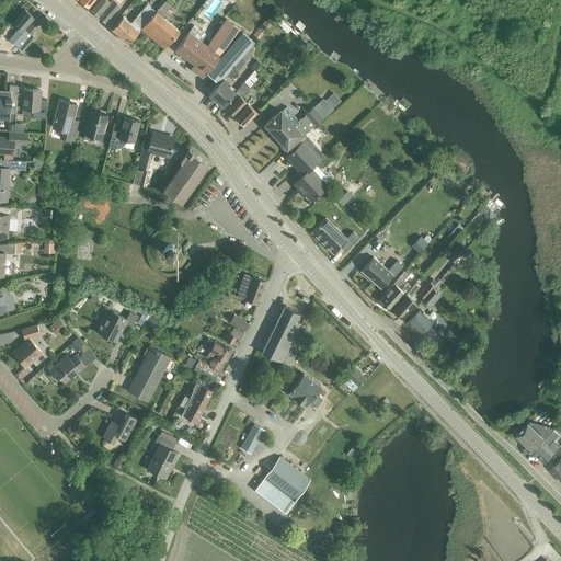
[(95,0),(89,8),(105,22),(121,6),(114,0),(112,0),(111,2),(107,0),(95,0)]
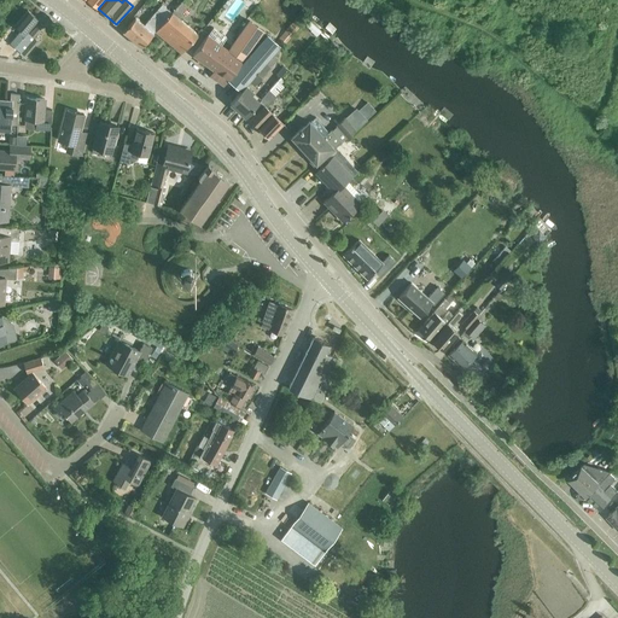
[(169,16),(156,31),(181,53),(198,35),(179,18),(192,3),(188,0),(182,0),(169,16)]
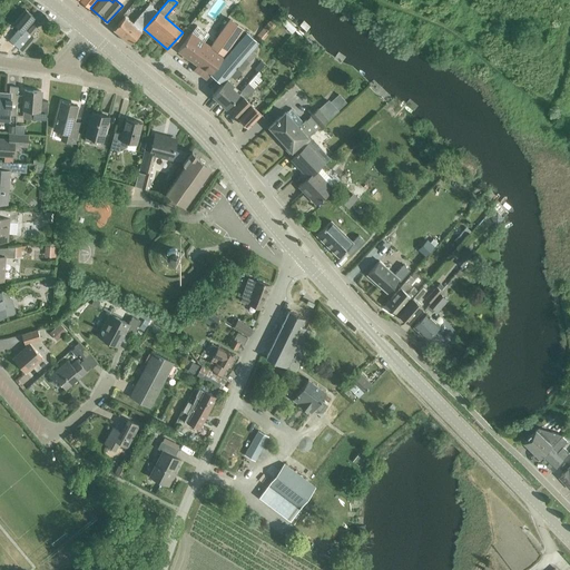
[(130,43),(144,29),(156,15),(147,7),(133,22),(125,16),(114,29),(130,43)]
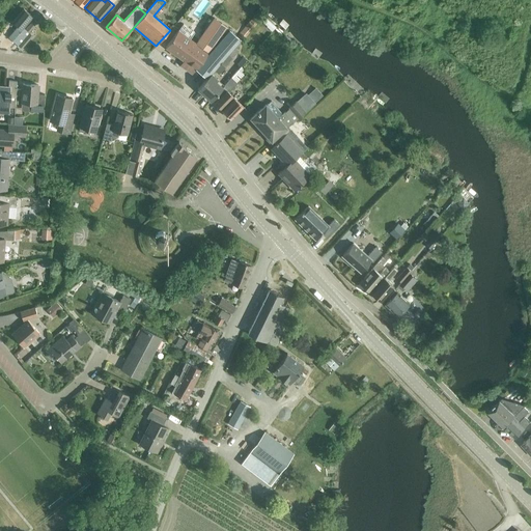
[(23,27),(32,17),(24,8),(12,22),(18,26),(10,35),(15,38),(12,40),(18,46),(29,32),(26,29),(23,27)]
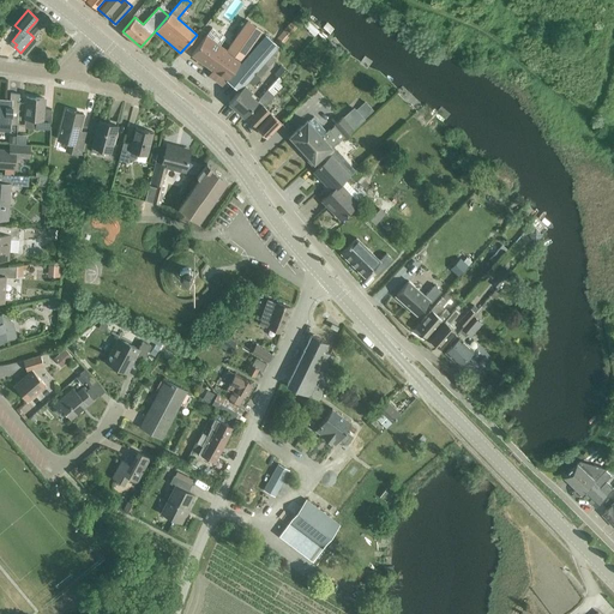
[(227,52),(206,36),(193,54),(220,73),(215,79),(226,89),(230,83),(240,90),(278,46),(263,31),(248,22),(227,52)]
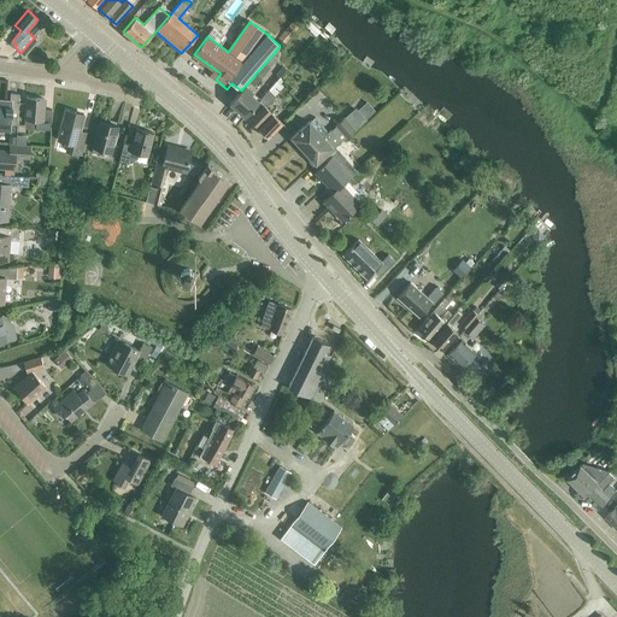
[(40,23),(30,34),(34,37),(43,25),(40,23)]
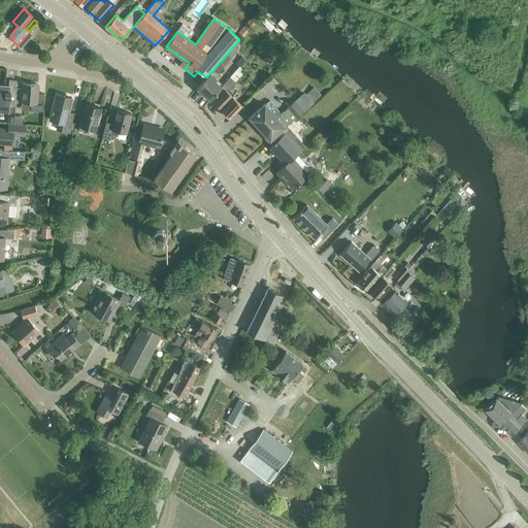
[(29,33),(19,45),(22,48),(32,35),(29,33)]
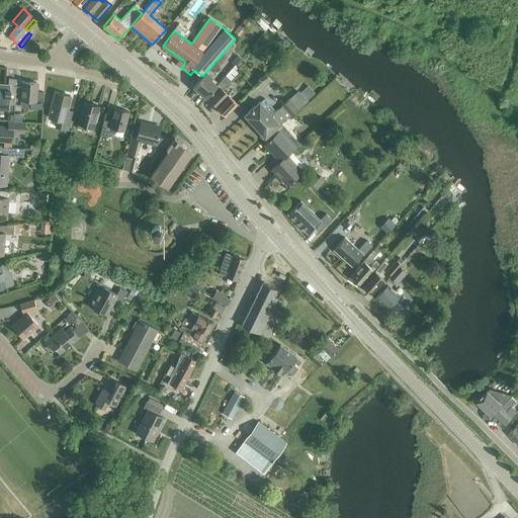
[(202,76),(192,87),(193,87),(205,98),(213,89),(214,90),(220,84),(220,83),(218,85),(210,80),(205,75),(206,73),(206,72),(202,76)]
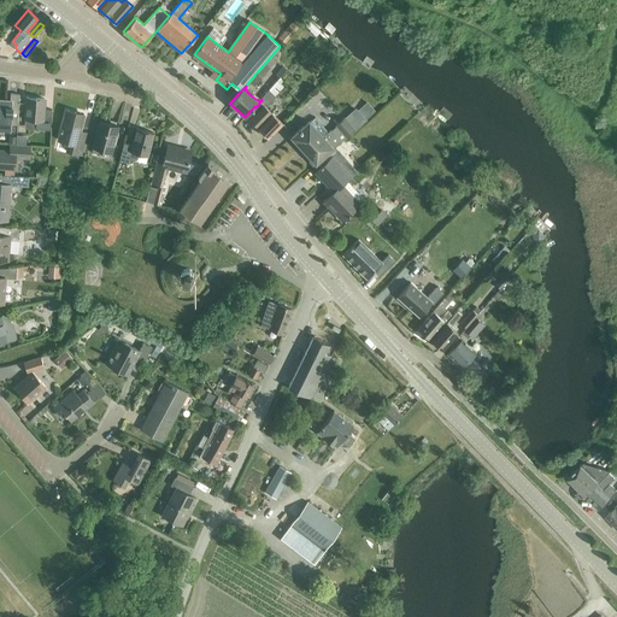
[(259,111),(251,119),(270,139),(288,121),(286,119),(282,122),(266,107),(277,97),(270,90),(262,100),(256,107),(259,111)]
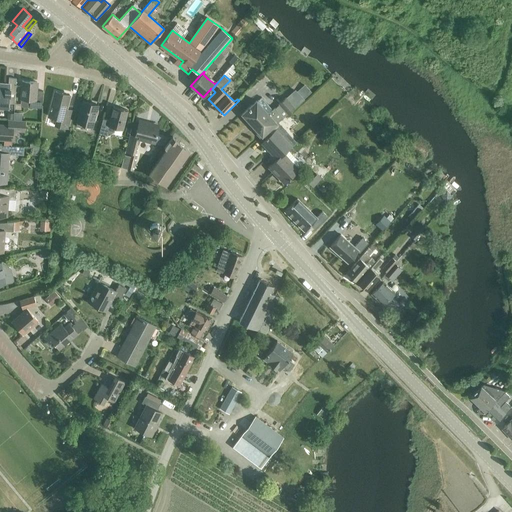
[(15,104),(16,92),(16,85),(17,78),(9,78),(9,83),(0,82),(0,107),(9,108),(9,104),(15,104)]
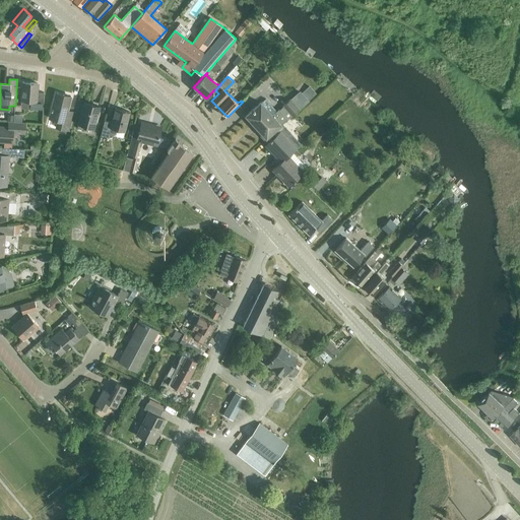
[(29,102),(28,109),(43,110),(45,96),(37,96),(38,83),(23,82),(22,87),(16,86),(16,93),(22,93),(21,101),(29,102)]
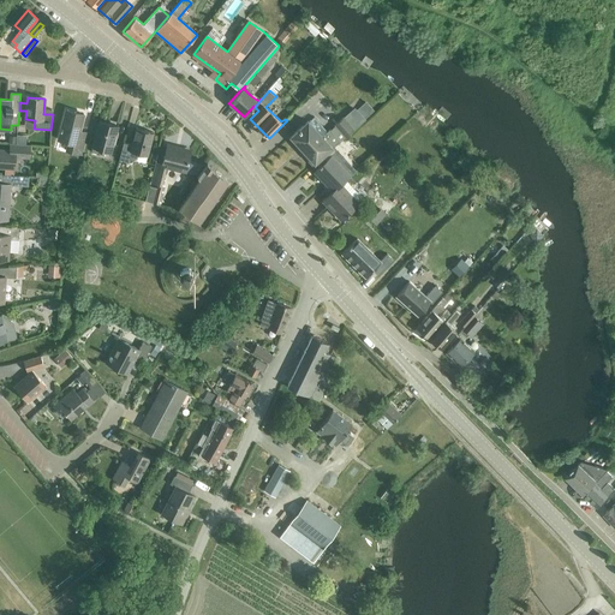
[(354,108),(344,118),(353,129),(374,111),(365,102),(357,111),(354,108)]
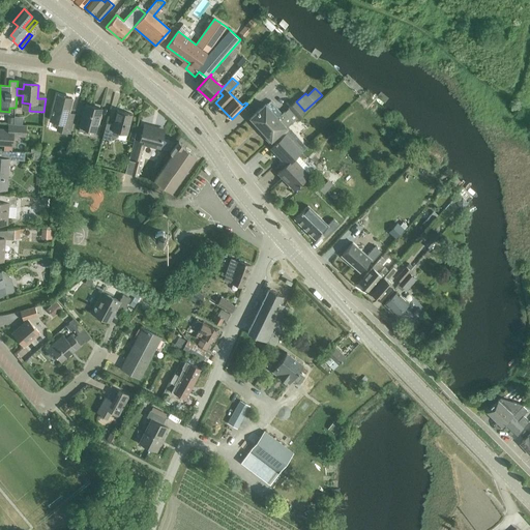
[(59,129),(70,133),(75,115),(69,114),(72,98),(57,94),(51,120),(61,123),(59,129)]
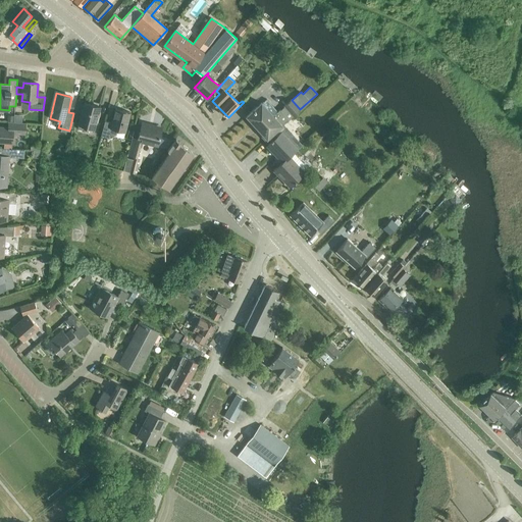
[(258,128),(256,129),(265,141),(282,124),(282,125),(300,109),(292,100),(291,99),(277,111),(267,99),(262,103),(261,102),(247,116),(258,128)]
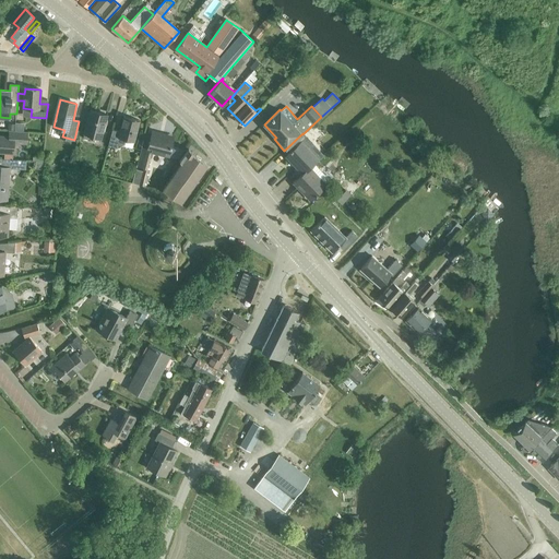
[(85,133),(102,138),(107,115),(91,110),(85,133)]
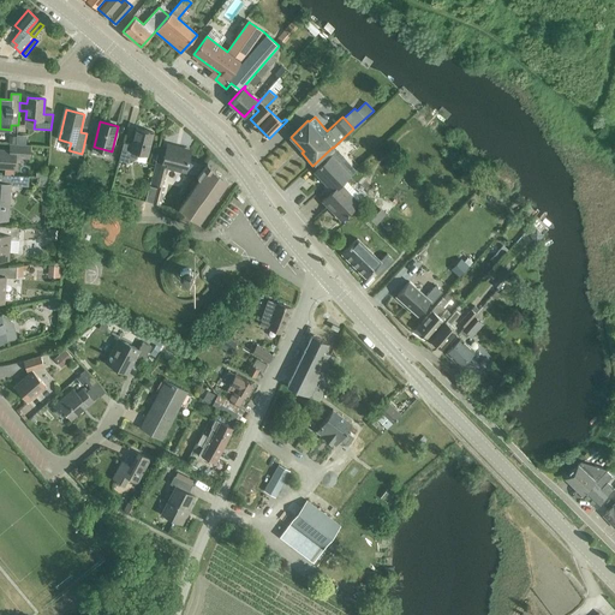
[(137,159),(138,154),(148,156),(154,132),(137,127),(132,144),(124,142),(119,160),(130,162),(131,159),(133,160),(137,159)]
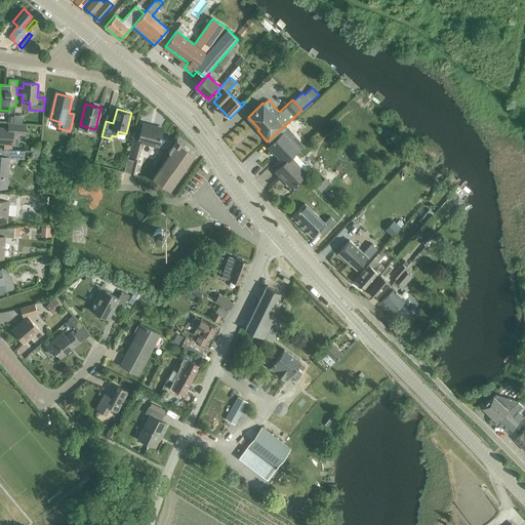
[(25,132),(26,123),(9,122),(8,128),(0,127),(0,142),(12,143),(13,131),(25,132)]
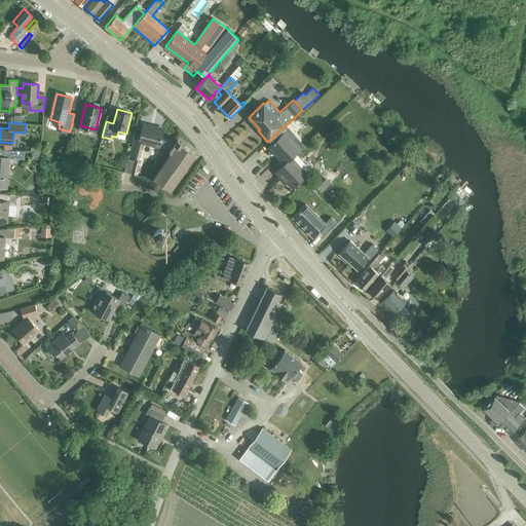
[(159,147),(163,130),(150,127),(151,125),(144,123),(140,141),(134,139),(129,155),(138,157),(142,143),(159,147)]
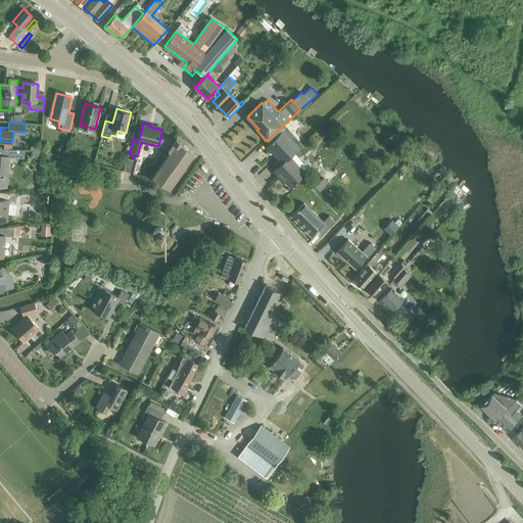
[(277,157),(283,162),(290,157),(292,155),(298,149),(283,133),(270,144),(279,155),(277,157)]
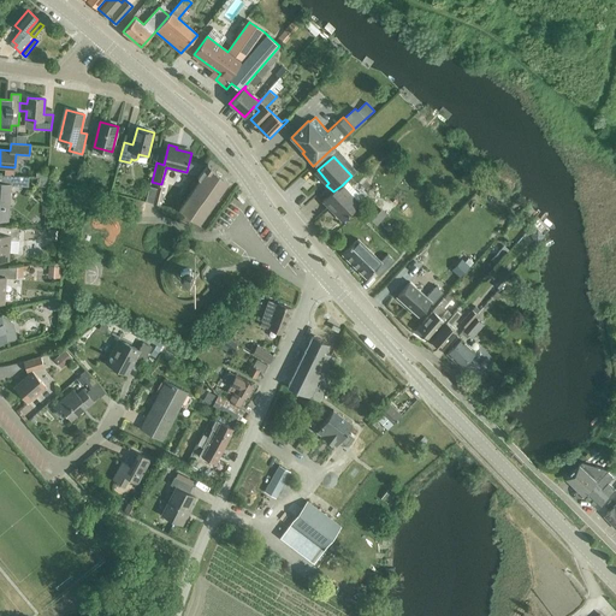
[(212,167),(207,164),(197,178),(200,179),(179,209),(199,223),(227,182),(211,170),(212,167)]
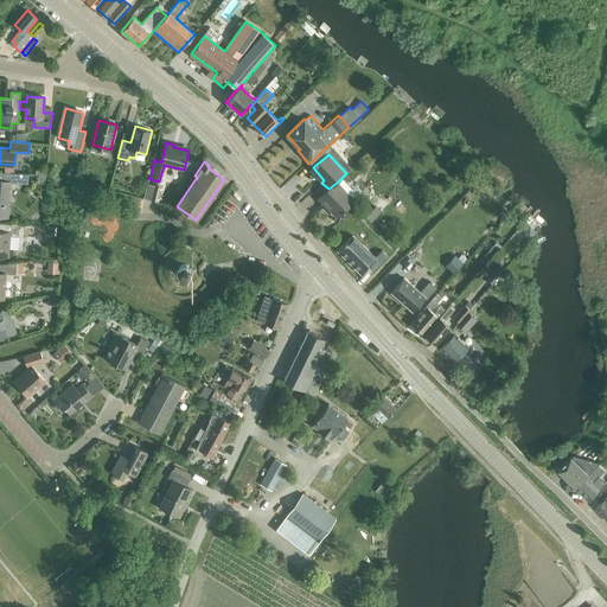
[(0,171),(0,216),(8,217),(11,181),(18,183),(19,173),(0,171)]
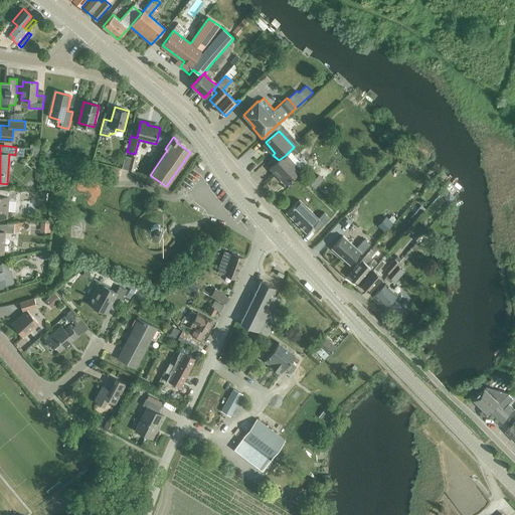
[(304,165),(297,158),(294,160),(288,153),(286,155),(279,160),(271,168),(276,174),(278,172),(288,183),(301,171),(299,170),(302,168),(301,167),(304,165)]
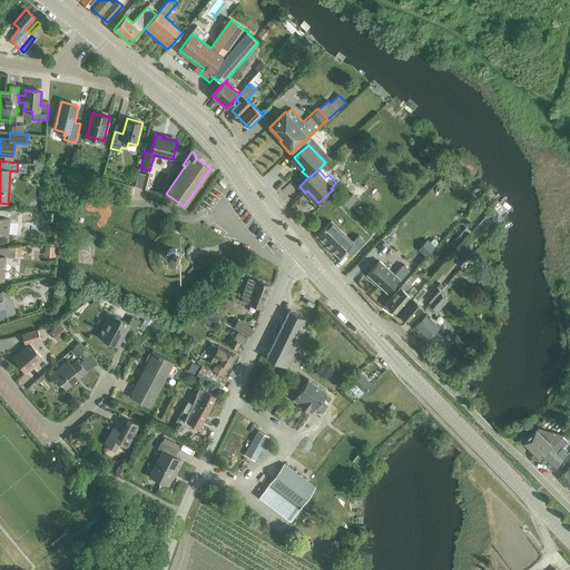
[(16,234),(18,210),(0,208),(0,241),(8,242),(8,234),(16,234)]
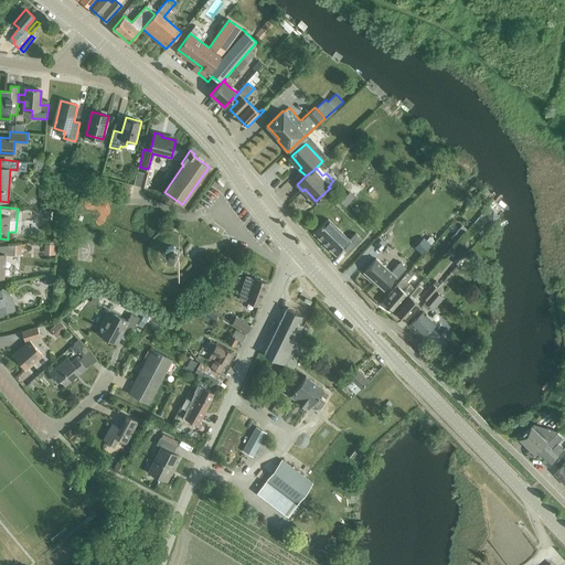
[(328,220),(315,233),(336,255),(342,248),(347,253),(348,253),(361,240),(355,233),(349,240),(328,220)]
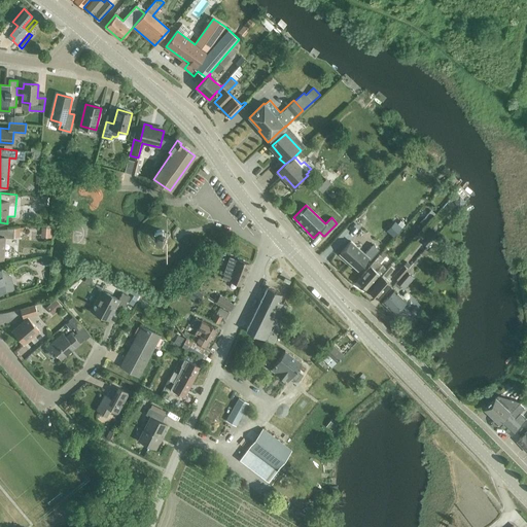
[(13,238),(14,227),(0,229),(0,258),(3,259),(4,237),(13,238)]
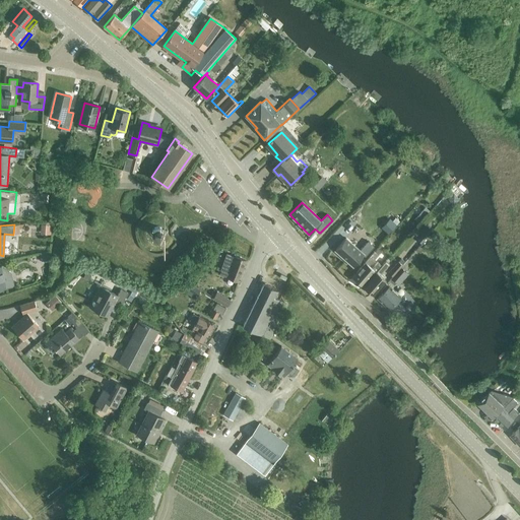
[(42,224),(42,235),(51,235),(51,225),(42,224)]
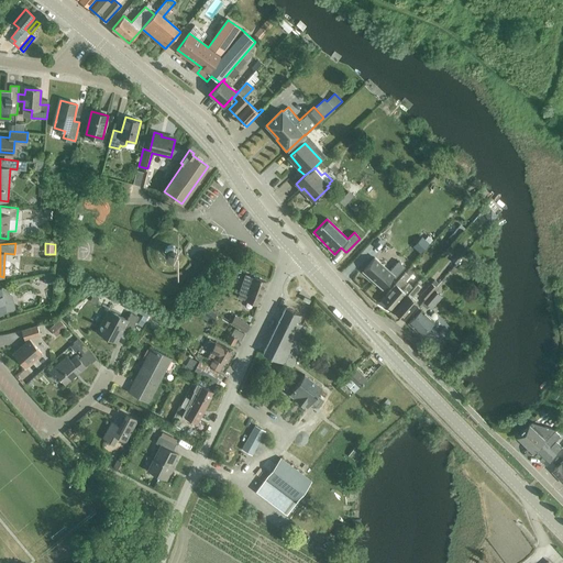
[(177,251),(177,250),(177,249),(176,247),(176,246),(175,245),(174,244),(172,243),(170,244),(169,244),(167,244),(166,245),(165,245),(165,246),(164,249),(164,250),(164,251),(164,253),(165,254),(166,255),(167,256),(168,257),(170,257),(173,257),(175,256),(176,254),(177,253),(177,251)]
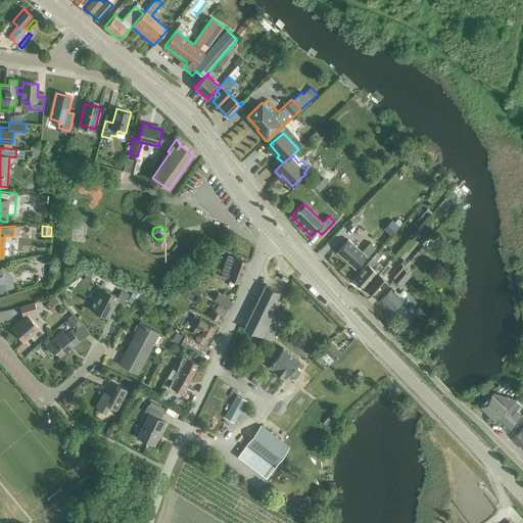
[(347,239),(336,252),(354,269),(366,256),(367,258),(376,248),(370,242),(362,251),(347,239)]
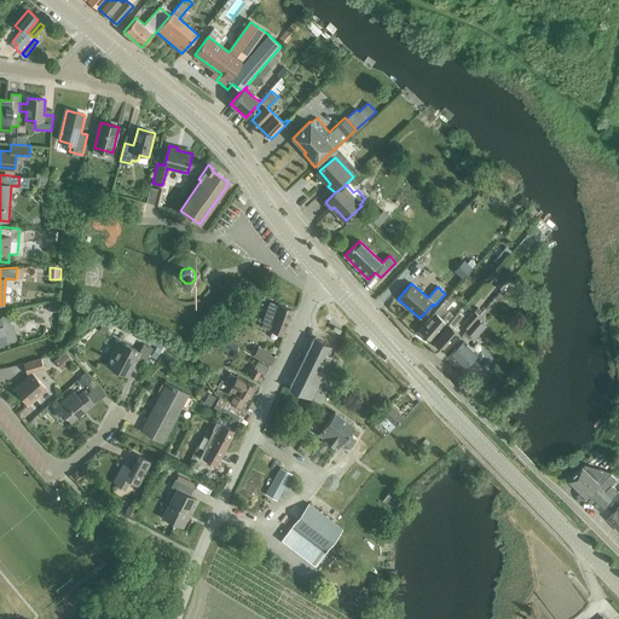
[(433,342),(433,341),(449,323),(455,317),(450,312),(446,316),(446,317),(444,320),(438,314),(439,313),(440,314),(450,304),(445,299),(434,312),(420,330),(433,342)]
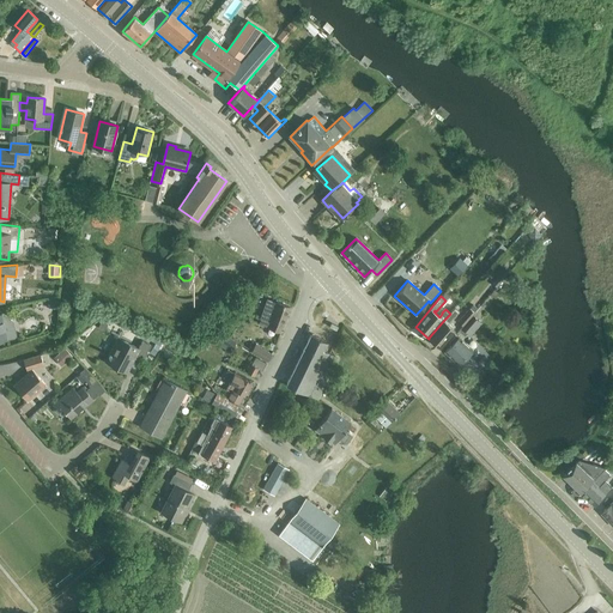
[(281,326),(289,307),(267,299),(261,319),(271,322),(268,328),(279,332),(281,326)]
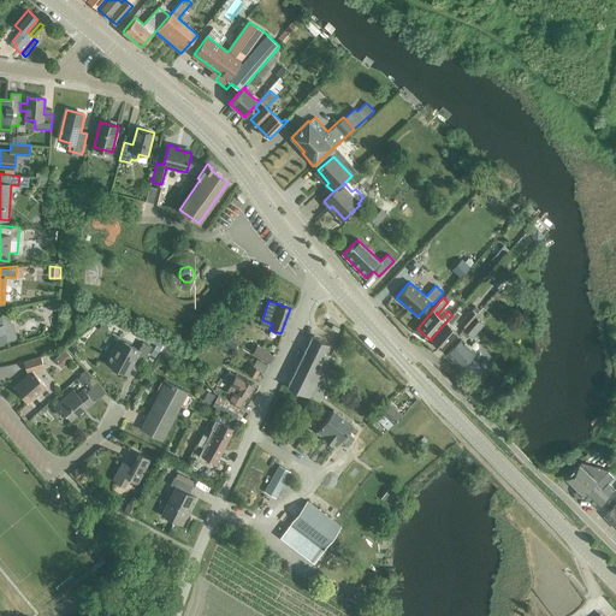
[(472,309),(460,324),(466,329),(477,318),(478,315),(472,309)]
